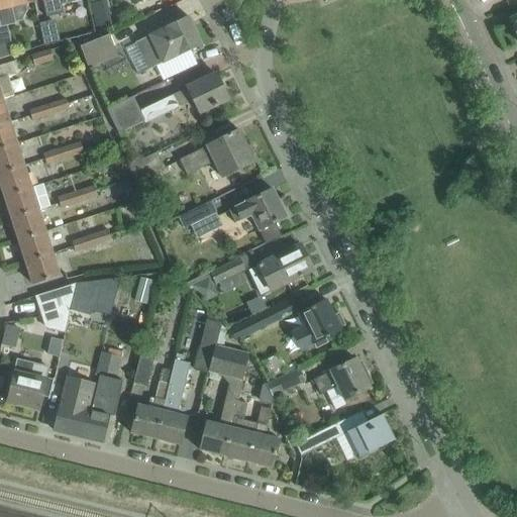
[(0,0),(0,26),(15,23),(12,8),(26,4),(25,0),(0,0)]
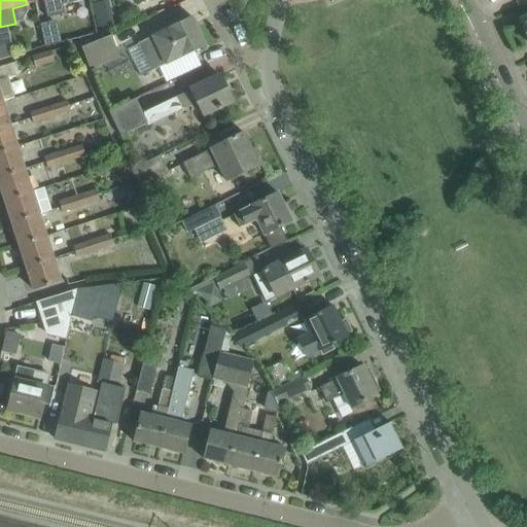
[(42,0),(46,16),(63,13),(61,5),(76,2),(82,0),(42,0)]
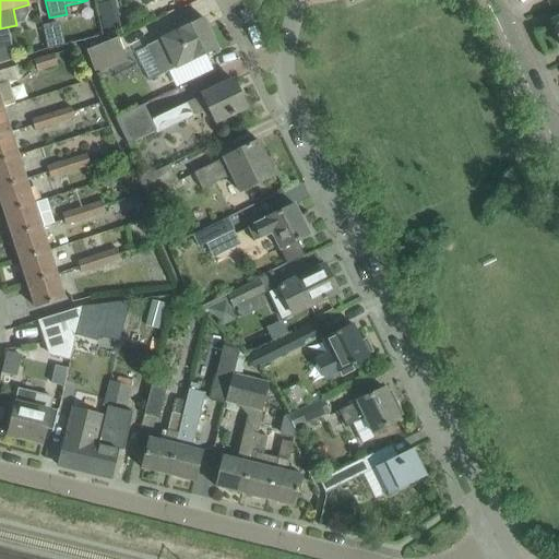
[(202,18),(147,45),(162,74),(175,68),(175,70),(192,61),(217,49),(202,18)]
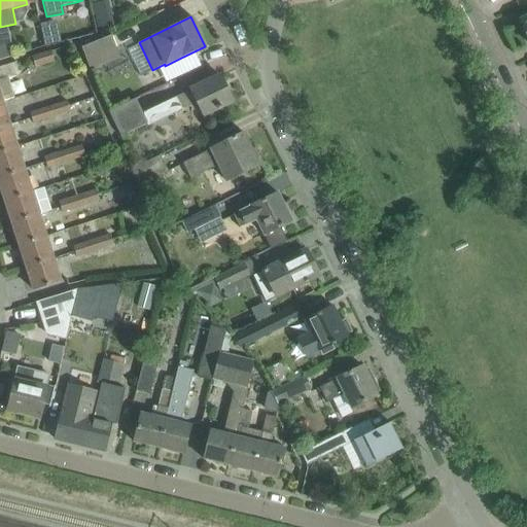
[(81,47),(89,68),(119,56),(111,35),(81,47)]
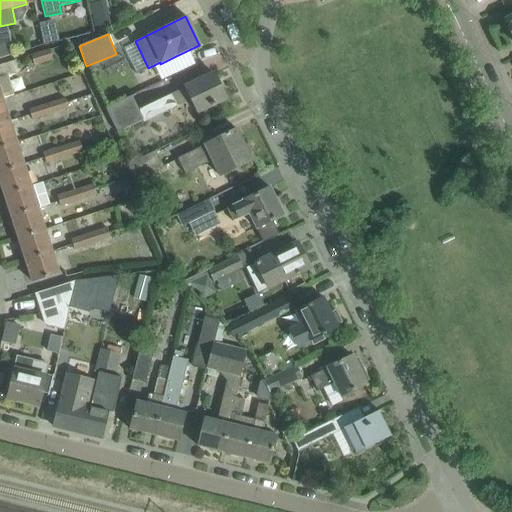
[(10,46),(0,48),(0,58),(12,54),(10,46)]
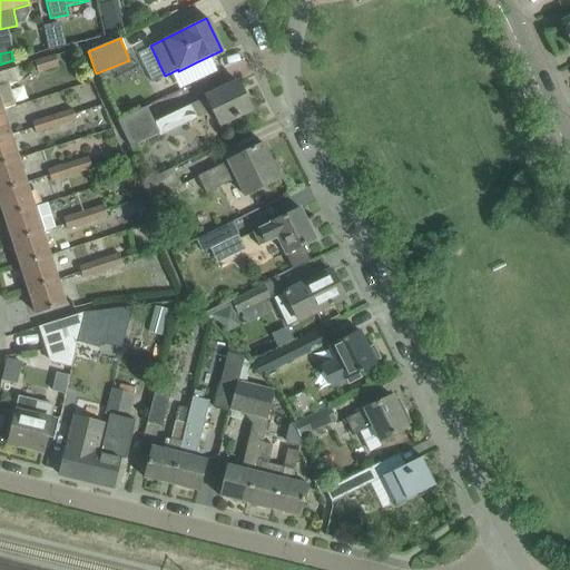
[(58,65),(55,55),(35,61),(38,71),(58,65)]
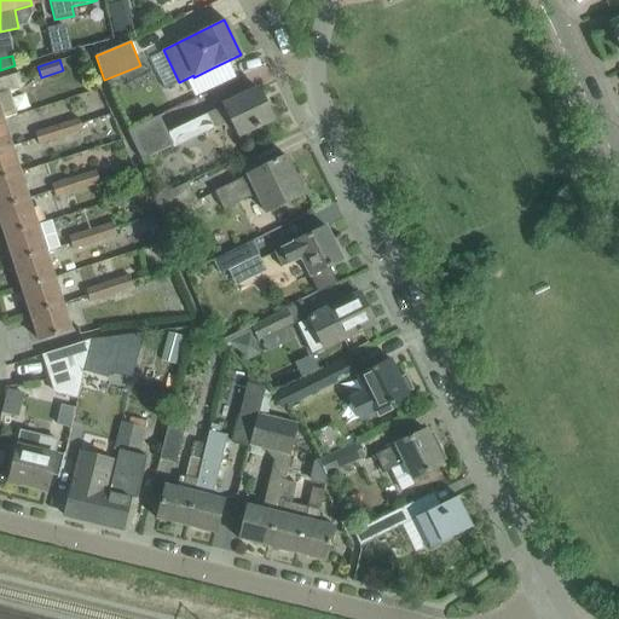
[(0,120),(4,120),(0,108),(0,97),(10,94),(25,90),(19,73),(0,79),(0,120)]
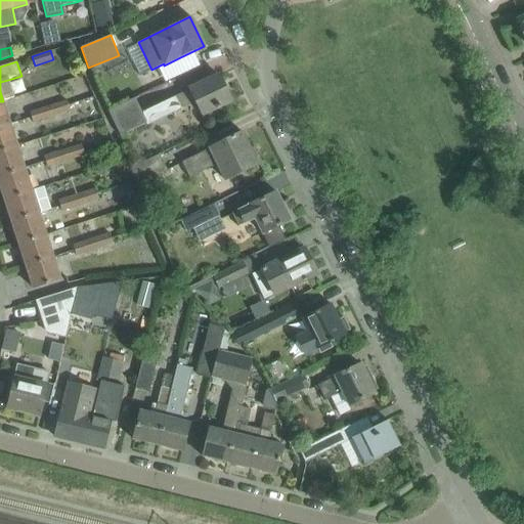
[(219,106),(231,101),(218,76),(189,90),(175,97),(175,98),(142,115),(135,100),(139,99),(138,97),(108,113),(120,137),(121,137),(121,136),(145,124),(147,127),(182,110),(181,110),(195,102),(202,116),(216,108),(216,110),(220,107),(219,106)]
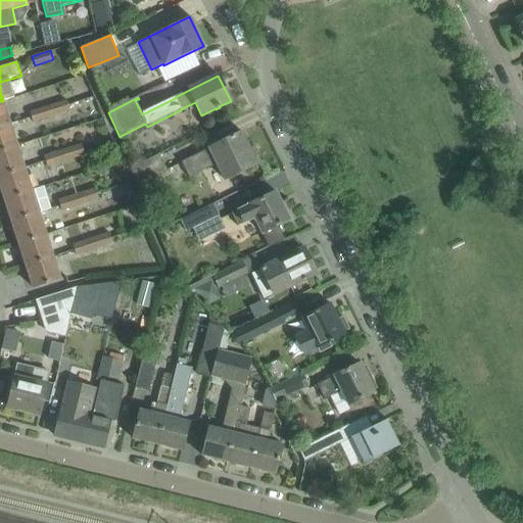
[(66,99),(48,105),(51,116),(69,110),(66,99)]
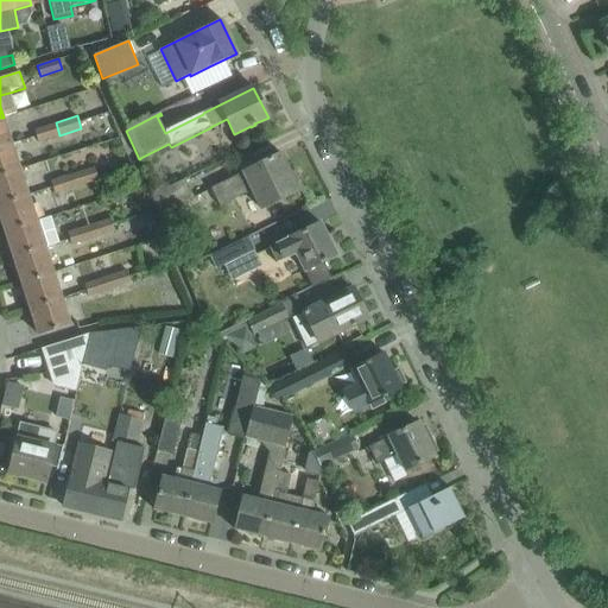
[(0,118),(0,147),(12,144),(4,118),(0,118)]
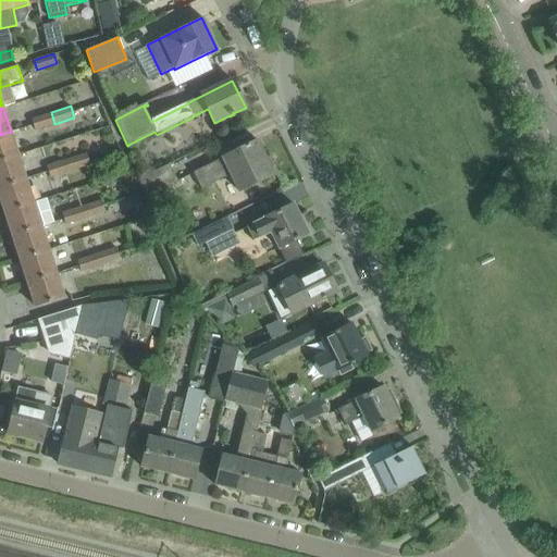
[(31,119),(35,131),(54,124),(51,112),(31,119)]
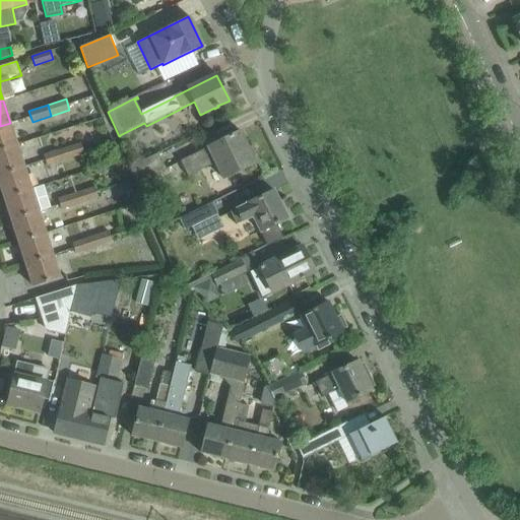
[(0,126),(0,150),(17,145),(10,123),(0,126)]
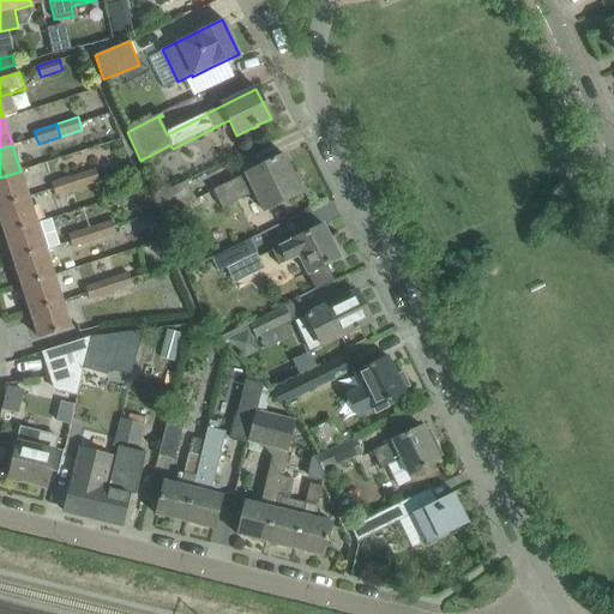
[(253,192),(263,212),(306,191),(298,173),(293,174),(283,155),(212,190),(222,208),(253,192)]
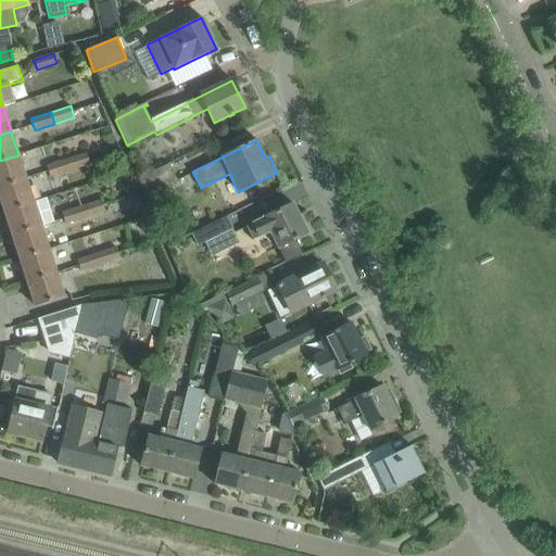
[(86,152),(66,159),(70,171),(89,164),(86,152)]
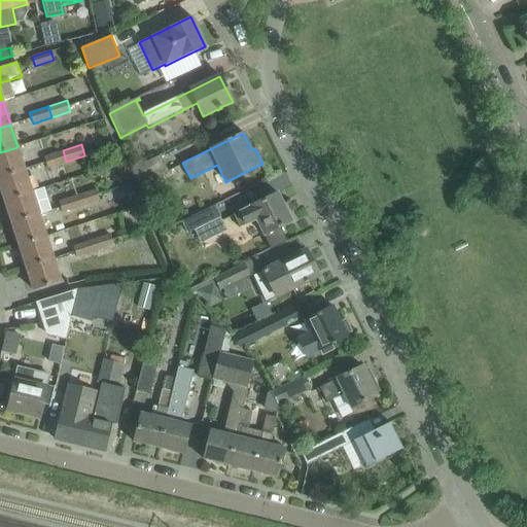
[(0,152),(0,177),(25,169),(18,147),(0,152)]
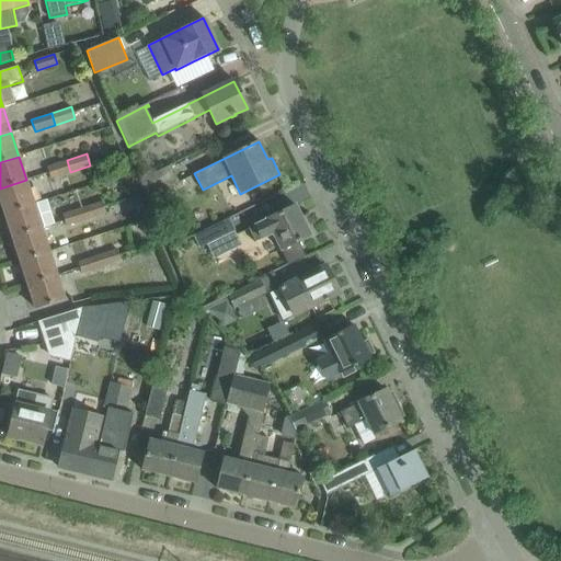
[(46,167),(50,178),(70,172),(67,160),(46,167)]
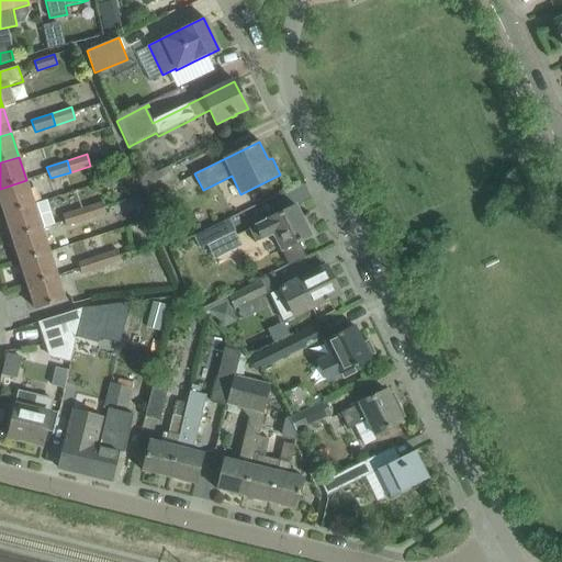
[(141,180),(148,198),(179,182),(170,165),(141,180)]
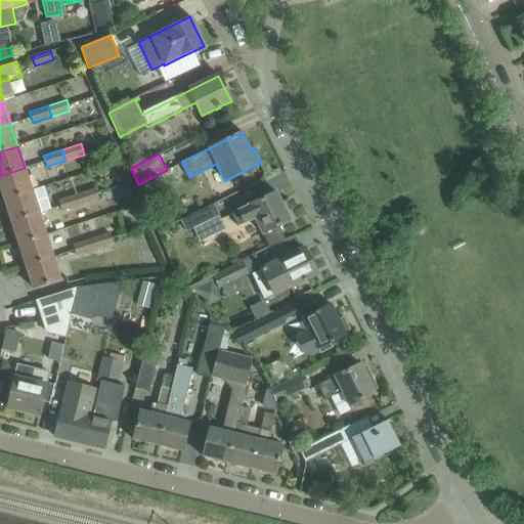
[(0,176),(0,187),(4,200),(32,190),(25,168),(0,176)]
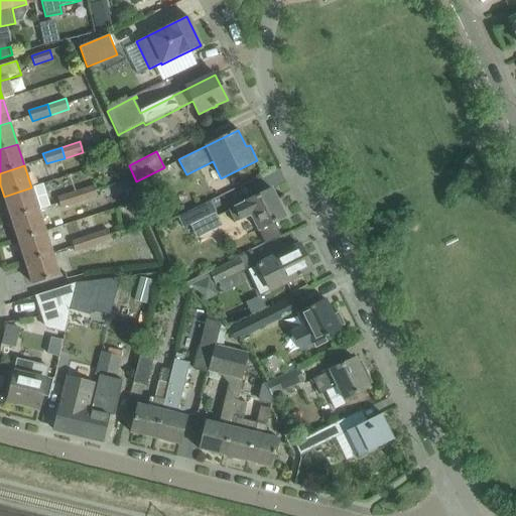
[(94,185),(76,191),(79,202),(97,197),(94,185)]
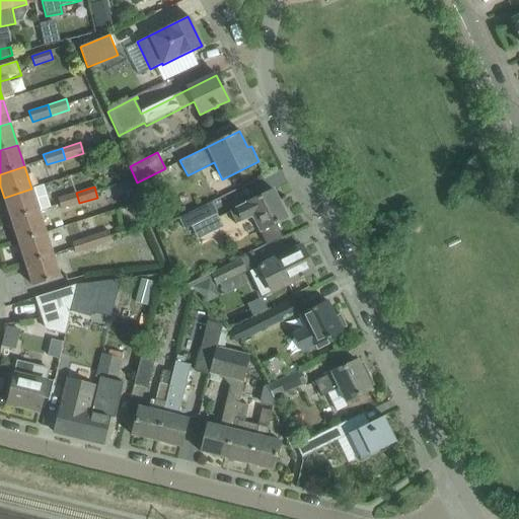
[(4,198),(11,220),(39,211),(31,189),(4,198)]
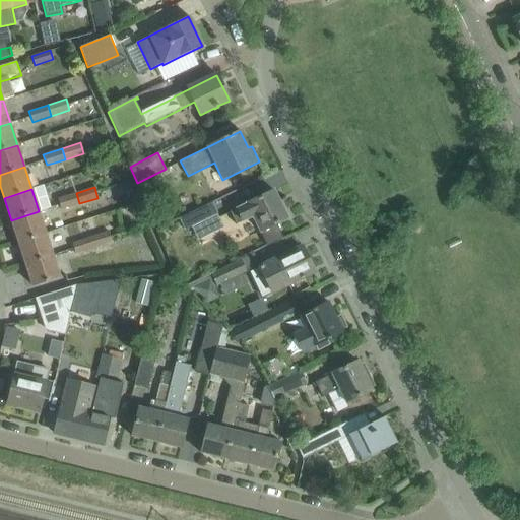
[(278,222),(287,218),(273,191),(246,204),(231,212),(230,212),(236,225),(252,217),(267,247),(283,239),(276,224),(278,223),(278,222)]
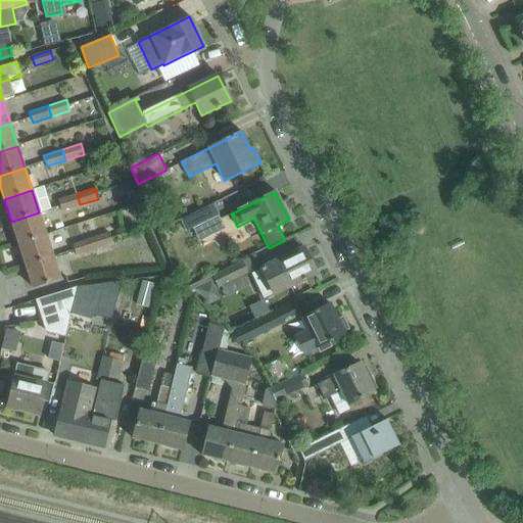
[(57,199),(61,210),(80,204),(77,194),(57,199)]
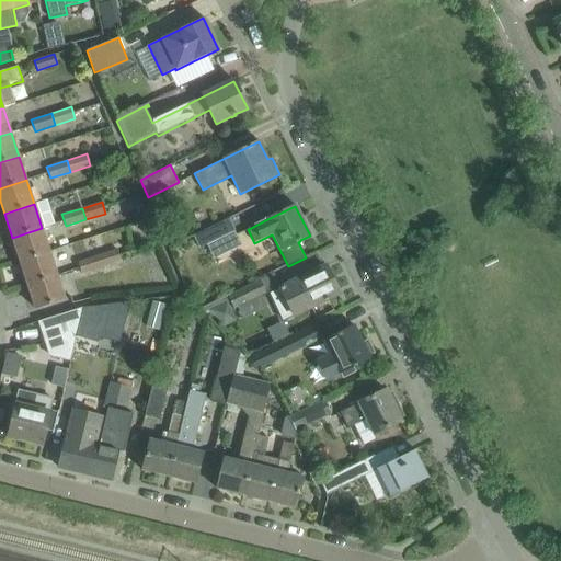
[(195,235),(202,247),(235,231),(228,218),(195,235)]
